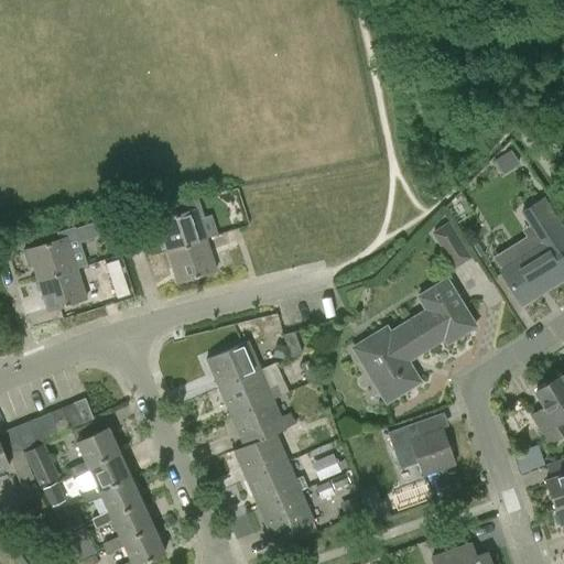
[(563,261),(560,255),(563,251),(563,229),(544,198),(521,213),(541,243),(499,270),(522,306),(563,280),(563,261)]
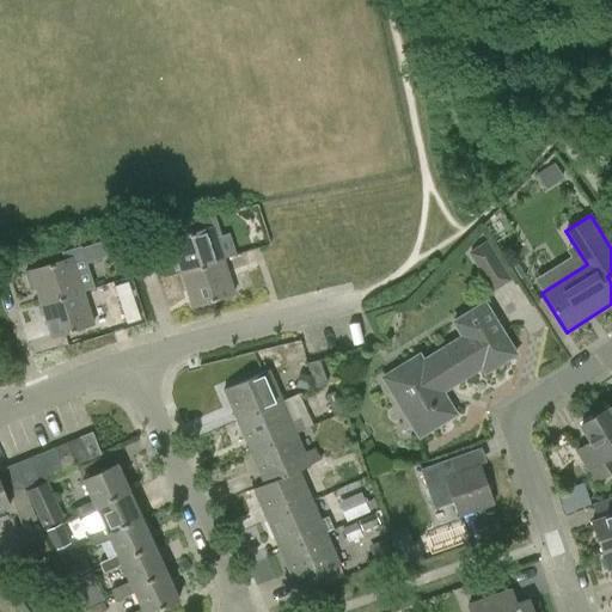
[(171,243),(182,276),(224,263),(213,228),(171,243)]
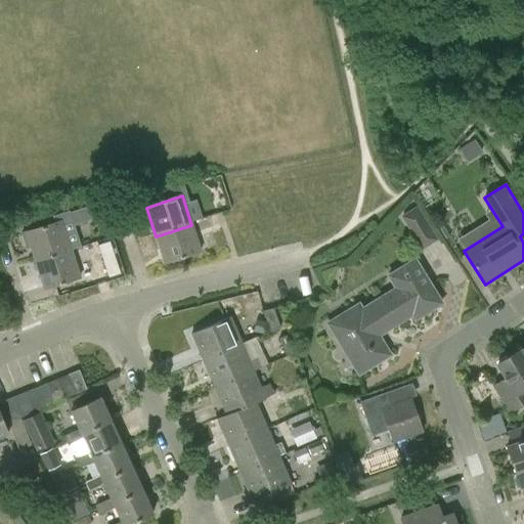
[(92,204),(70,212),(74,224),(96,217),(92,204)]
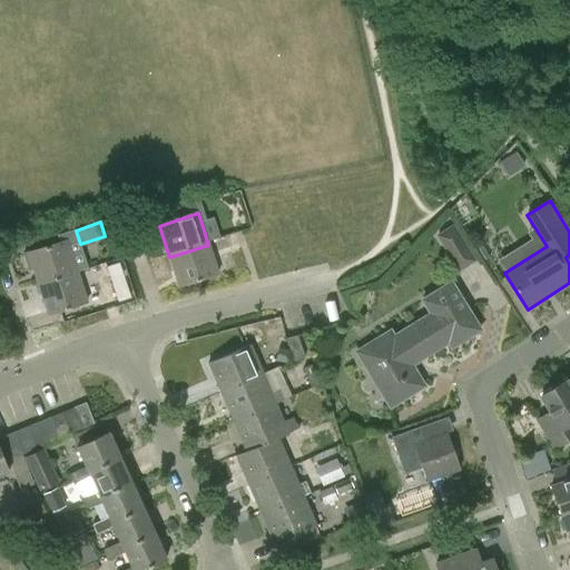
[(436,234),(445,248),(462,238),(453,224),(436,234)]
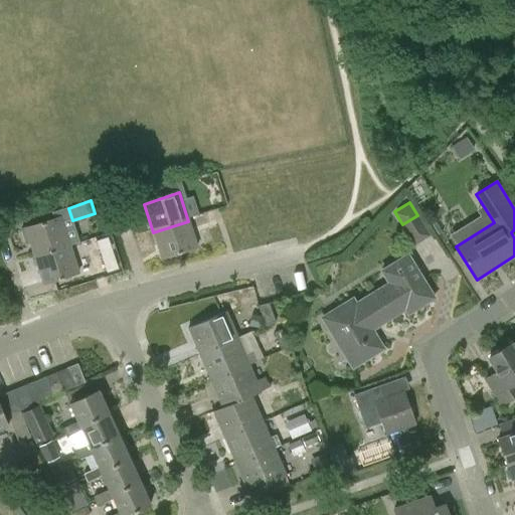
[(30,245),(34,258),(70,245),(61,218),(21,231),(26,246),(30,245)]
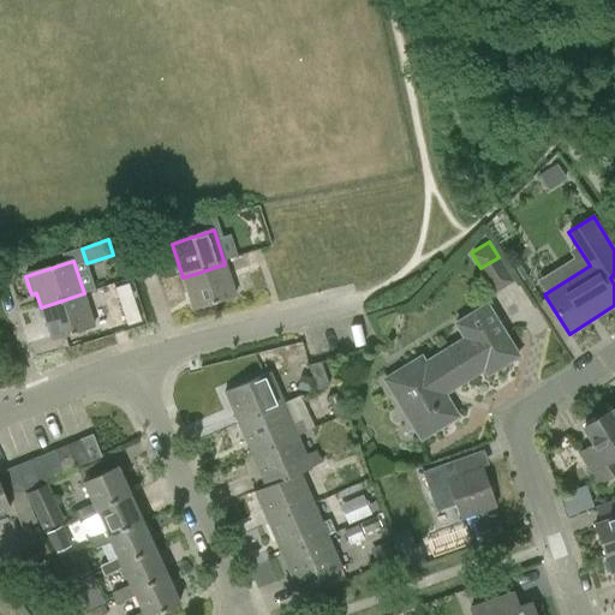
[(193,311),(236,297),(225,264),(183,278),(193,311)]
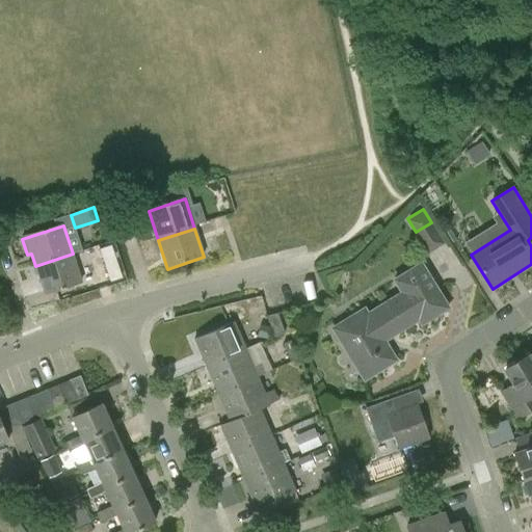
[(123,278),(112,246),(101,250),(111,282),(123,278)]
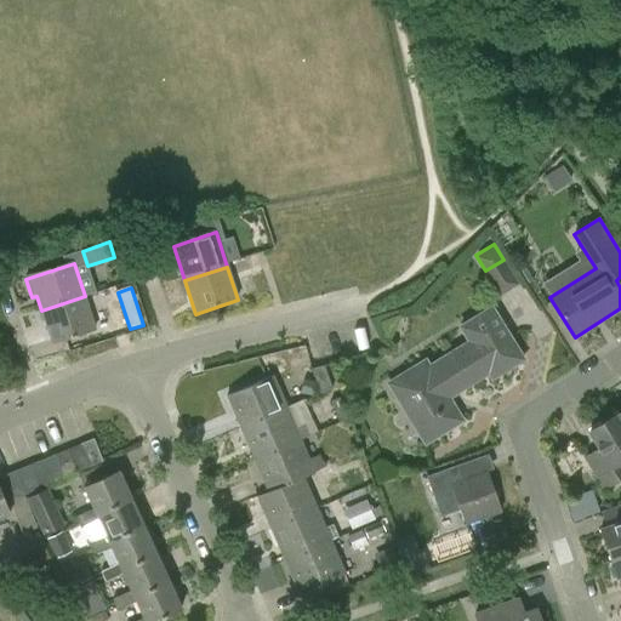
[(85,296),(41,311),(52,345),(96,330),(85,296)]
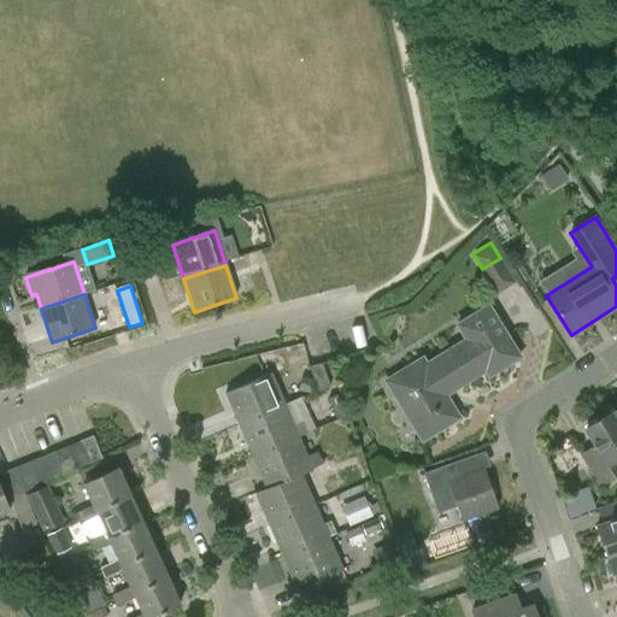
[(489,376),(521,357),(489,305),(457,324),(466,339),(427,364),(423,358),(386,381),(422,441),(459,418),(446,395),(486,370),(489,376)]
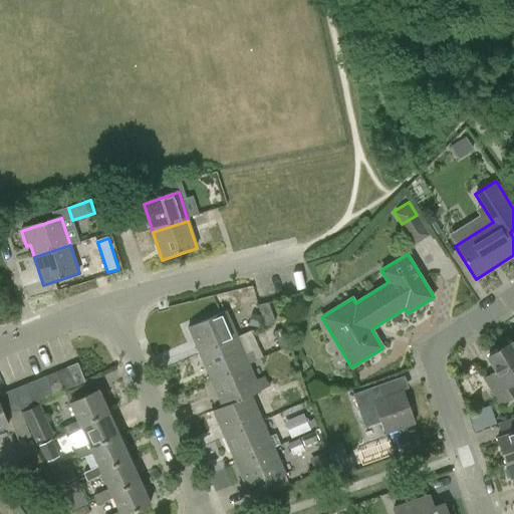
[(201,353),(237,337),(226,310),(189,326),(201,353)]
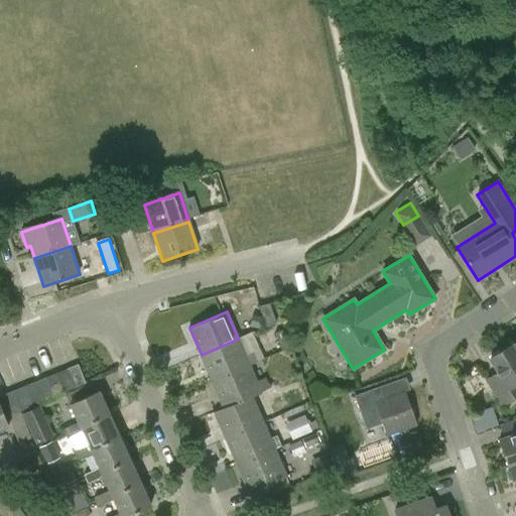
[(238,339),(202,355),(213,382),(250,366),(238,339)]
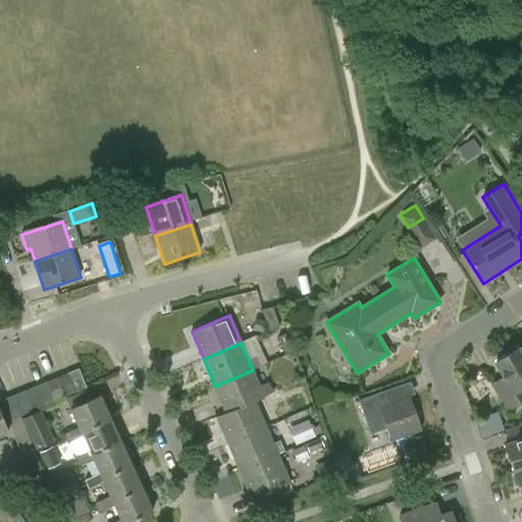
[(515,393),(521,386),(521,356),(517,349),(493,363),(502,376),(490,383),(508,410),(520,402),(515,393)]
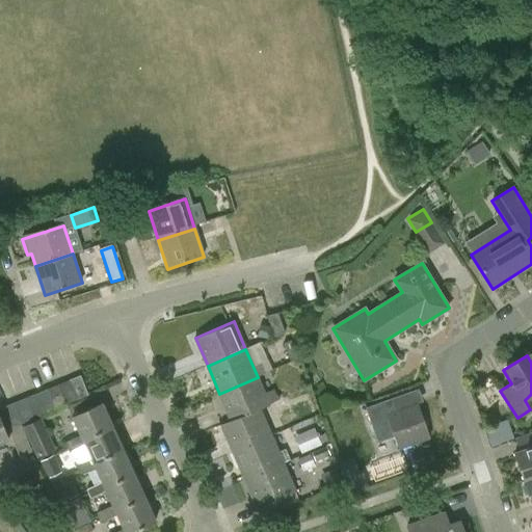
[(88,396),(80,376),(70,380),(78,401),(88,396)]
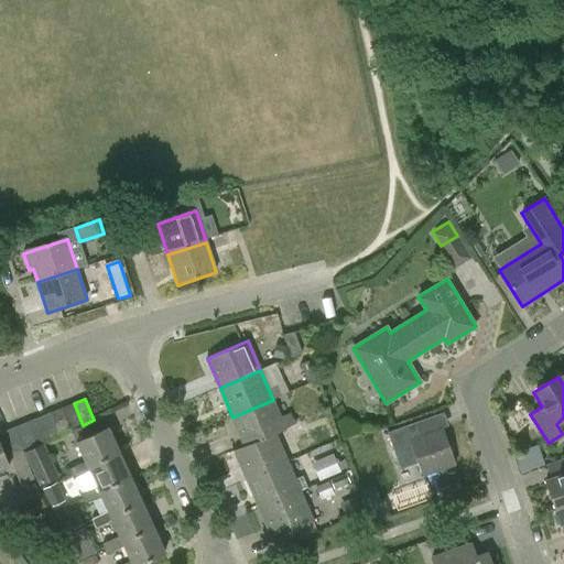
[(274,432),(275,434),(285,430),(273,400),(232,418),(245,445),(274,432)]
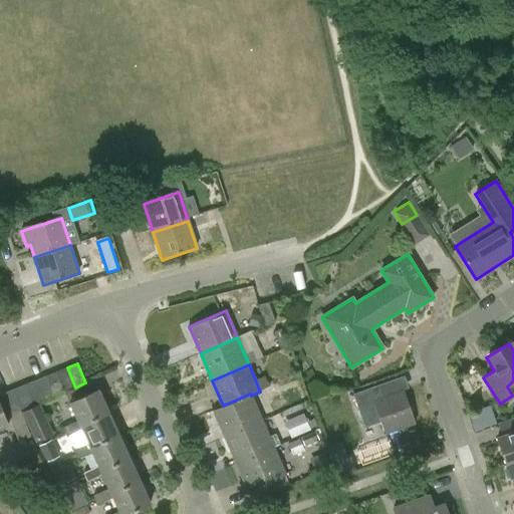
[(67,367),(56,371),(64,392),(75,388),(67,367)]
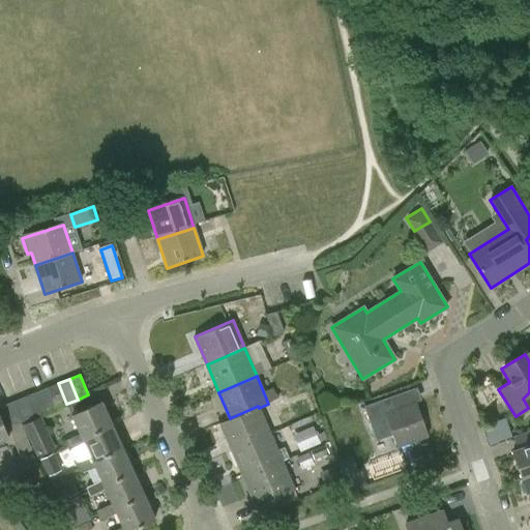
[(48,388),(55,408),(66,404),(58,383),(48,388)]
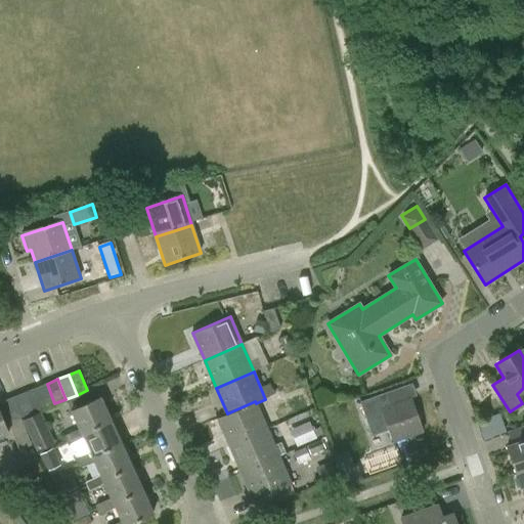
[(44,407),(54,403),(47,384),(36,388),(44,407)]
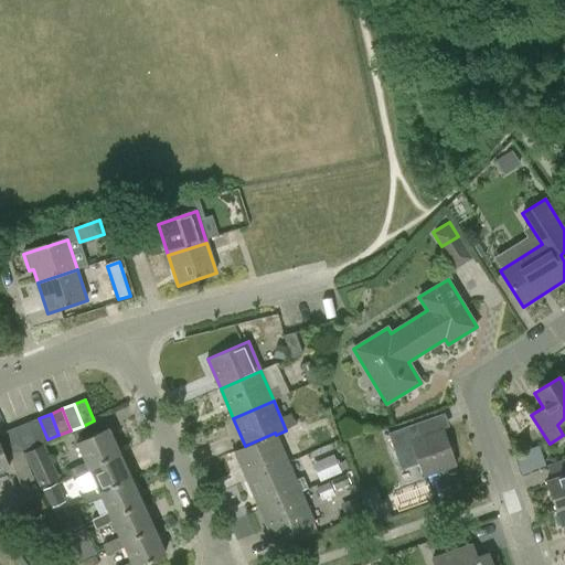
[(35,444),(48,439),(39,418),(27,423),(35,444)]
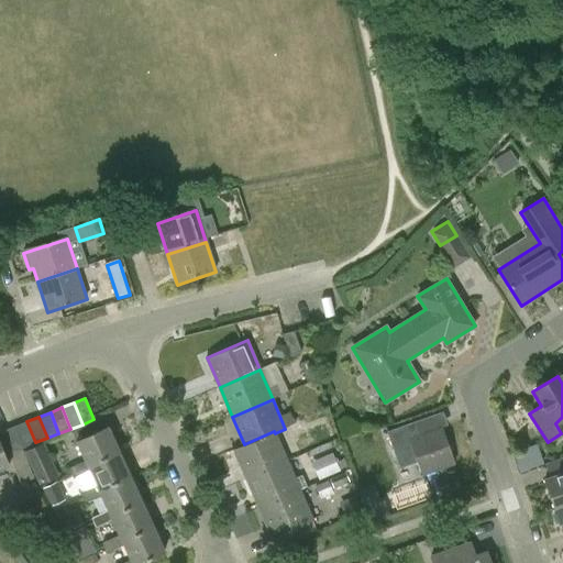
[(424,474),(454,464),(441,424),(420,432),(417,420),(387,430),(400,467),(420,461),(424,474)]
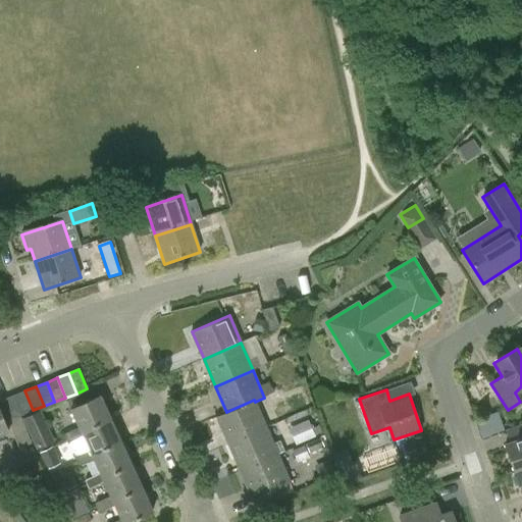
[(14,395),(22,414),(33,410),(24,390),(14,395)]
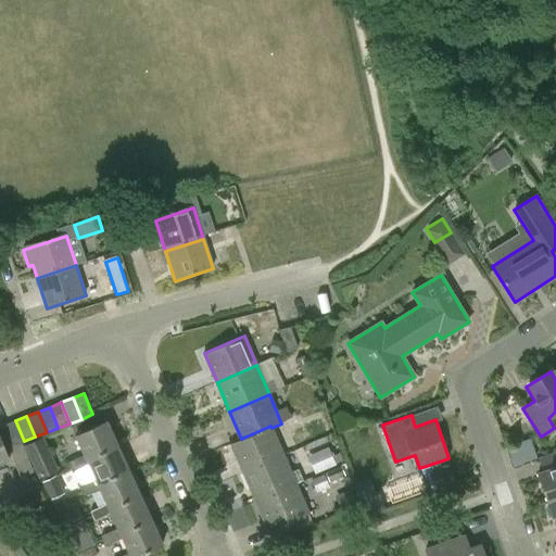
[(24,441),(15,420),(4,425),(13,445),(24,441)]
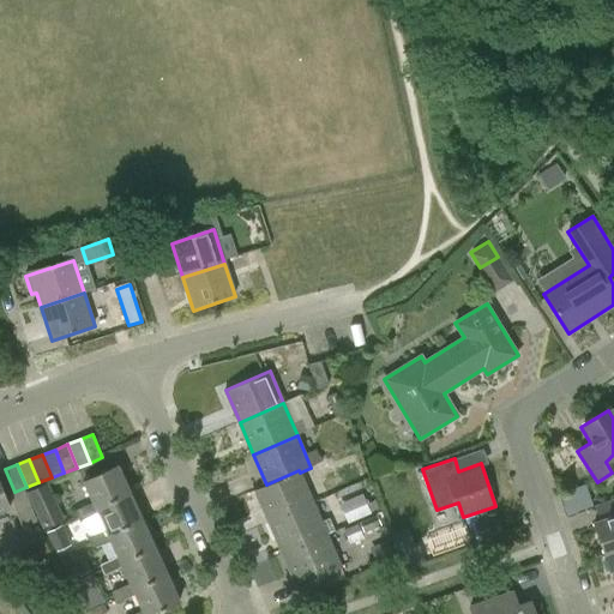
[(98,512),(97,507),(131,493),(118,465),(84,481),(94,501),(74,511),(79,521),(98,512)]
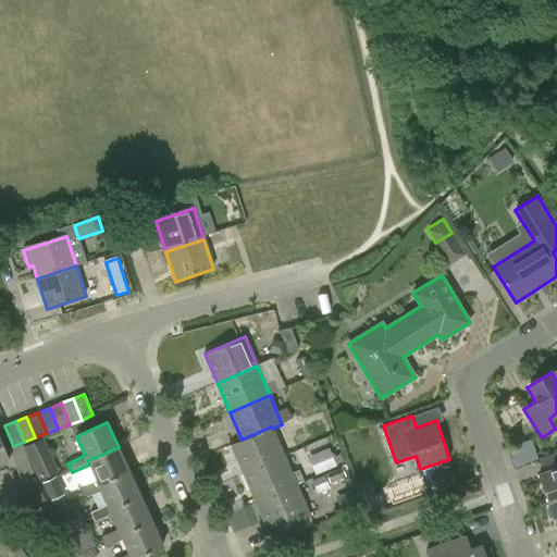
[(271,426),(242,440),(232,444),(244,473),(284,456),(272,429),(271,426)]
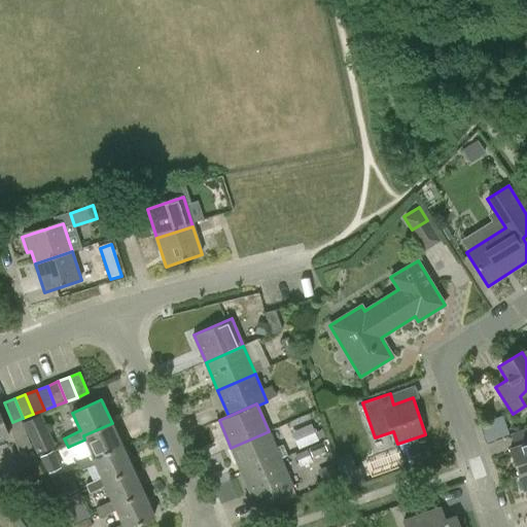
[(0,438),(9,435),(0,412),(0,438)]
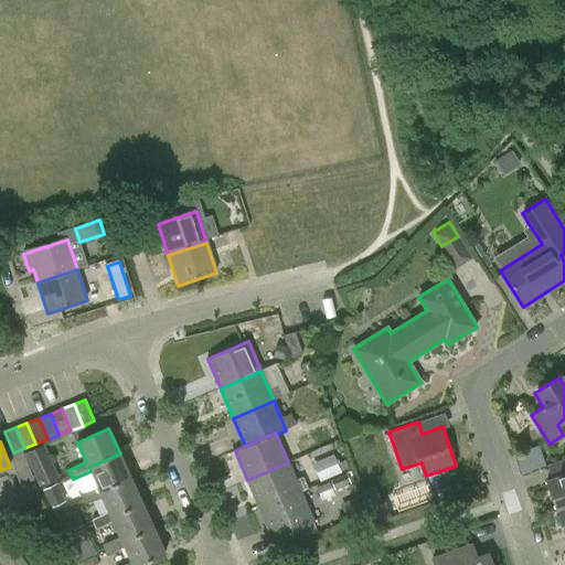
[(40,486),(59,477),(43,444),(23,452),(40,486)]
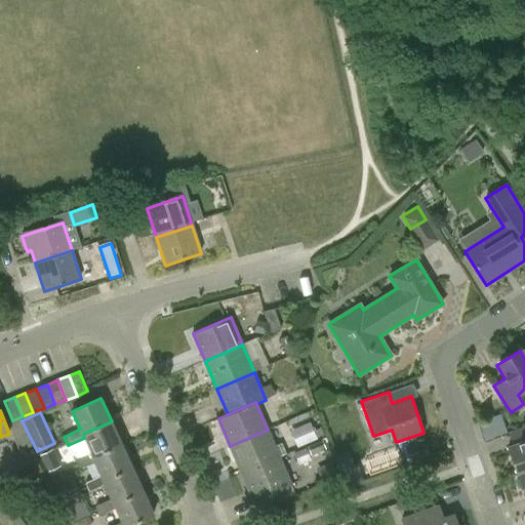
[(299,445),(319,436),(312,419),(292,429),(299,445)]
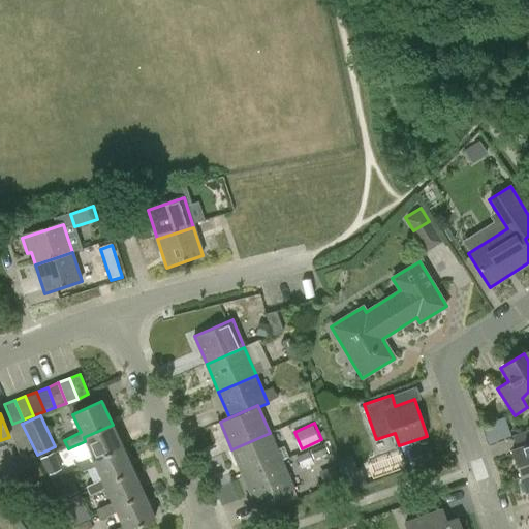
[(96,464),(94,461),(123,447),(113,425),(84,437),(85,441),(92,456),(75,463),(79,472),(96,464)]
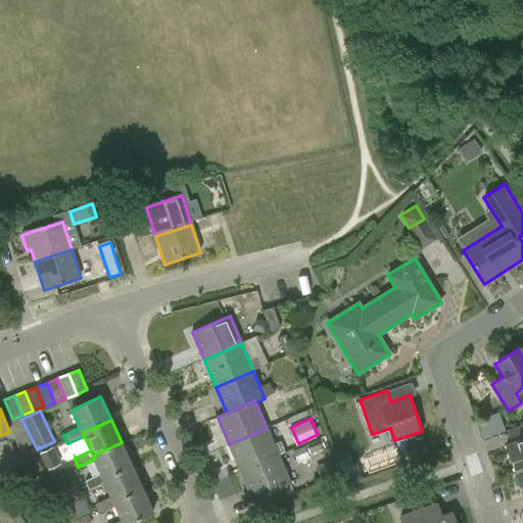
[(518,440),(505,445),(515,472),(522,469),(522,426),(514,429),(518,440)]
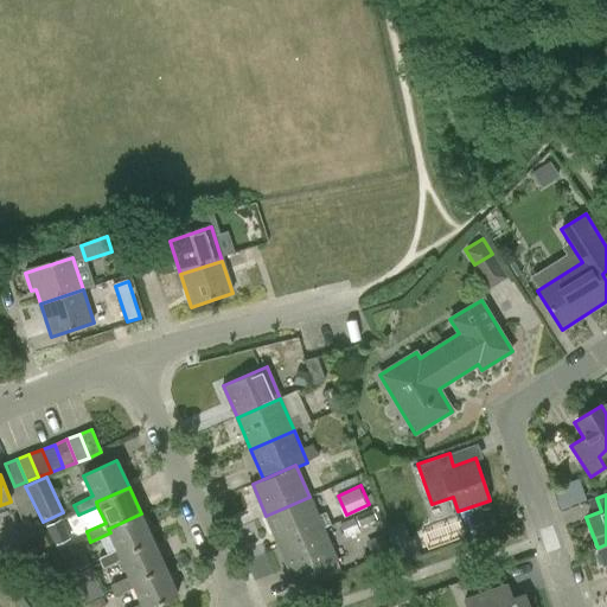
[(266,516),(273,532),(280,548),(324,529),(310,497),(266,516)]
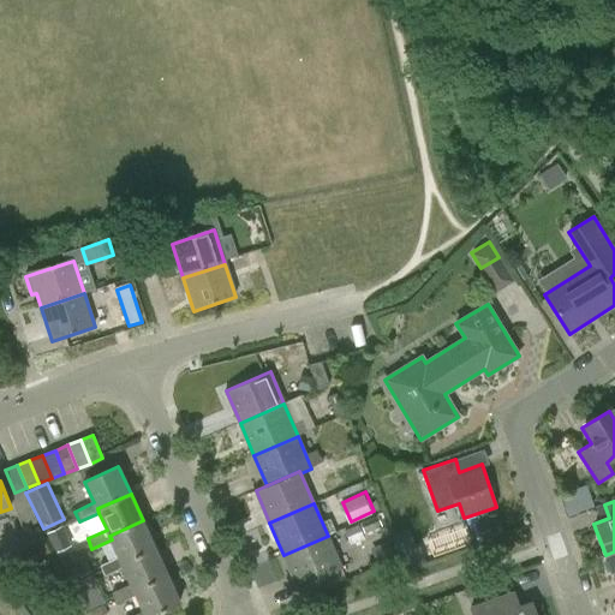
[(155,548),(143,520),(109,536),(112,539),(119,556),(100,566),(105,575),(124,567),(121,563),(155,548)]
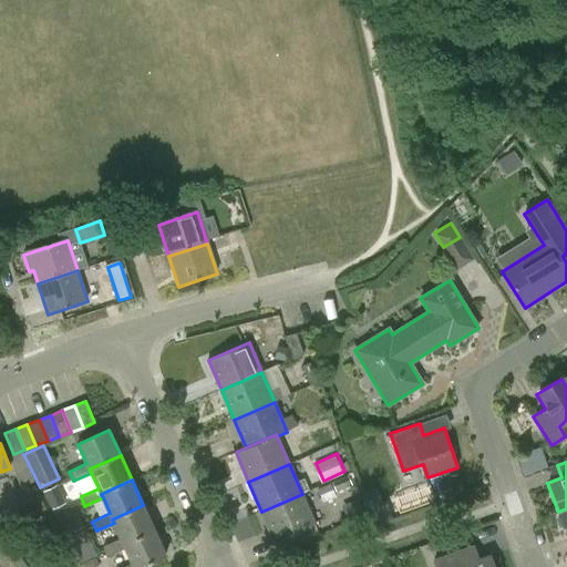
[(302,494),(261,512),(275,542),(315,525),(302,494)]
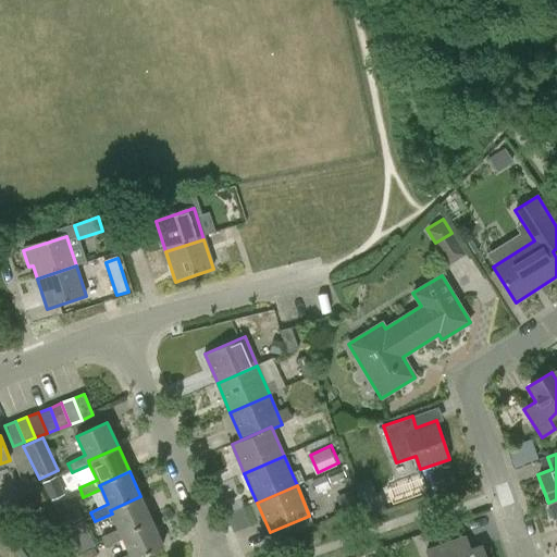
[(152,520),(140,496),(110,510),(112,514),(120,529),(101,536),(106,546),(123,539),(122,534),(152,520)]
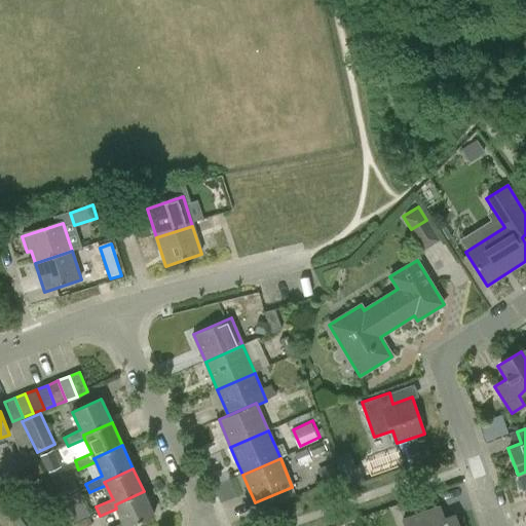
[(130,525),(154,515),(144,491),(115,504),(116,509),(123,522),(114,525),(130,525)]
